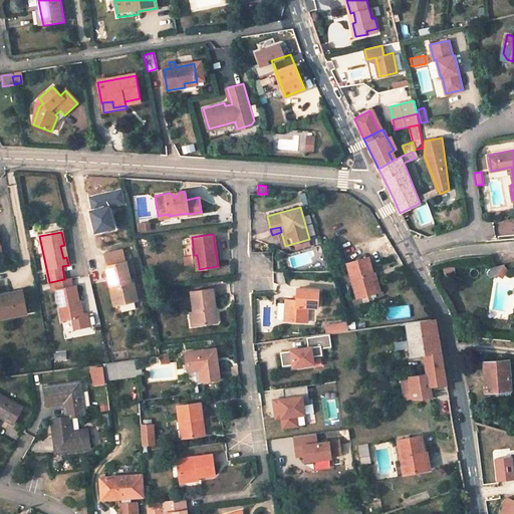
[(105,266),(123,262),(121,250),(102,254),(105,266)]
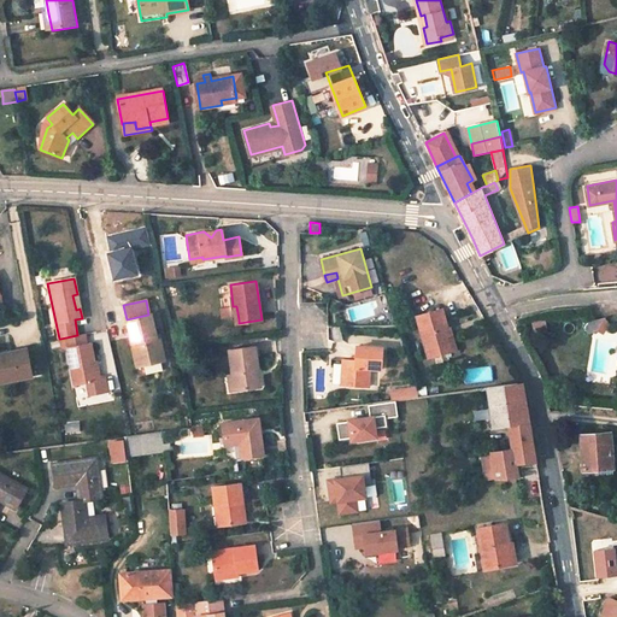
[(456,350),(453,341),(450,342),(448,342),(445,330),(446,329),(447,329),(442,309),(418,316),(429,358),(441,354),(440,350),(451,346),(452,351),(456,350)]
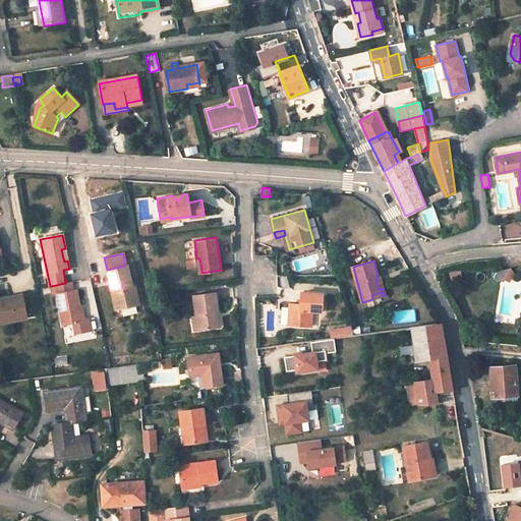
[(107,270),(110,288),(113,288),(116,299),(113,300),(114,309),(137,304),(134,291),(131,291),(129,284),(125,266),(107,270)]
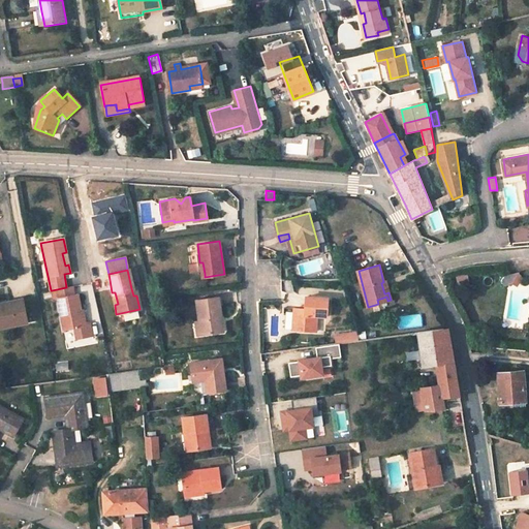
[(506,277),(502,282),(504,285),(511,283),(518,274),(506,277)]
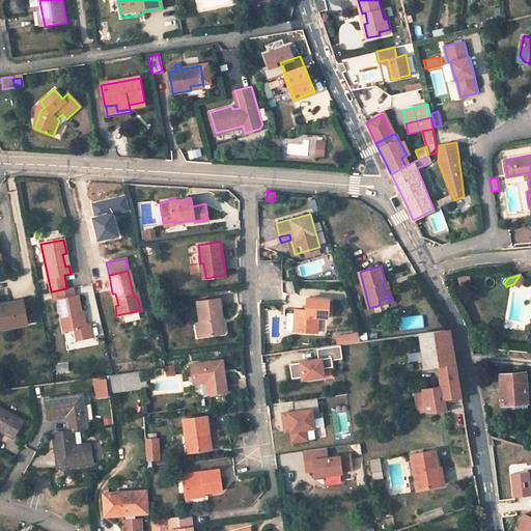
[(58,300),(64,332),(74,330),(75,330),(77,340),(93,337),(90,323),(84,324),(79,296),(75,296),(73,287),(66,288),(52,291),(54,300),(58,300)]
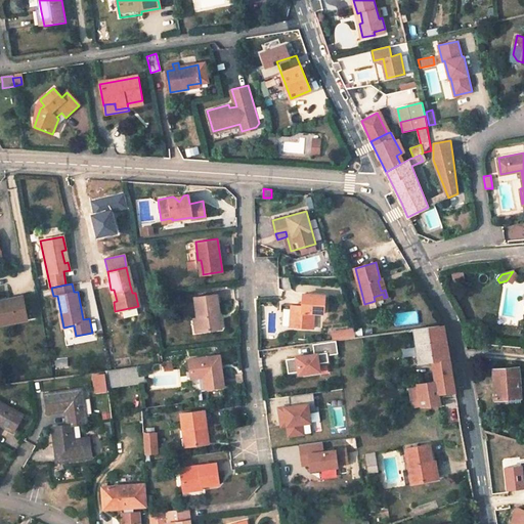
[(292,304),(291,317),(295,317),(294,325),(314,328),(315,313),(324,313),(325,295),(304,293),(303,305),(292,304)]
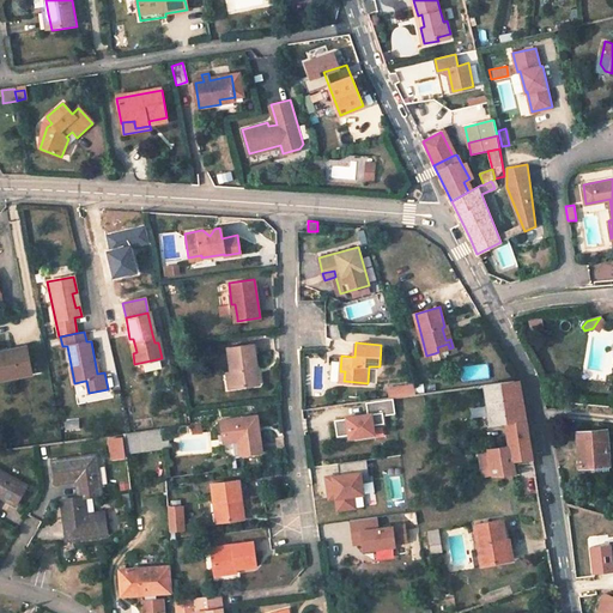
[(228,347),(231,371),(234,388),(254,384),(252,368),(256,368),(253,344),(228,347)]
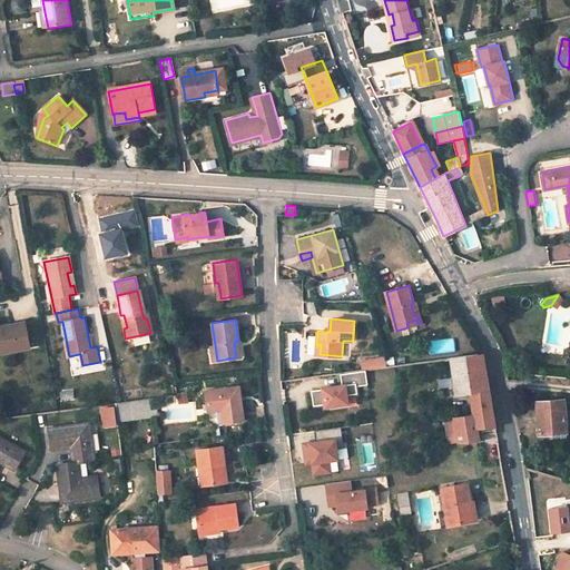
[(0,353),(29,349),(25,322),(0,326),(0,353)]
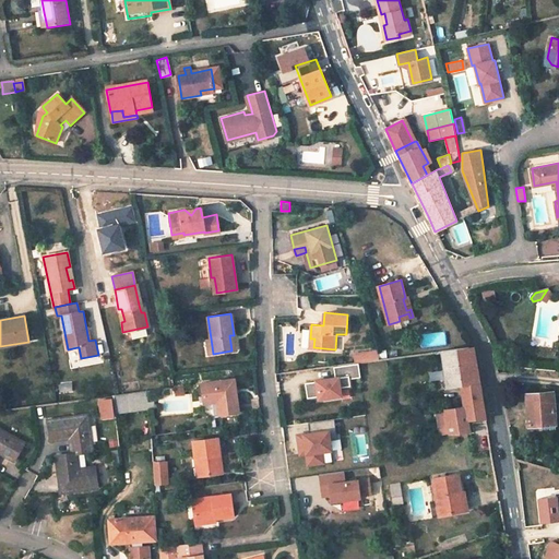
[(126,340),(145,335),(144,328),(125,332),(126,340)]
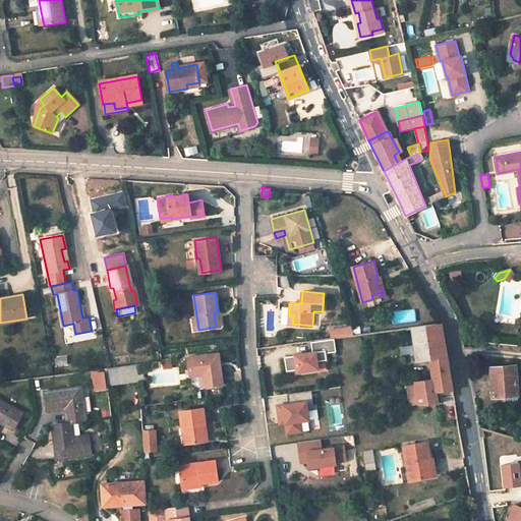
[(414,321),(414,310),(393,311),(393,323),(414,321)]
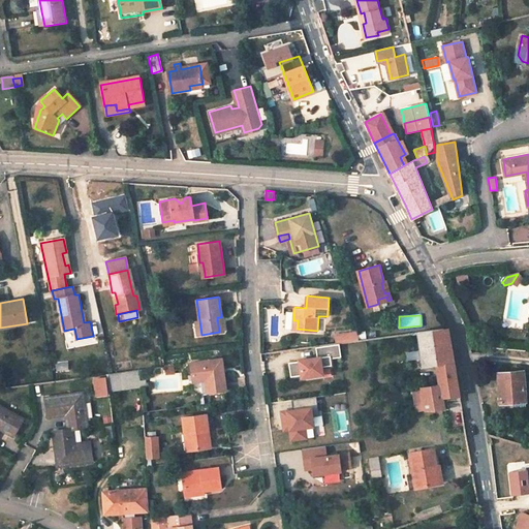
[(491,330),(483,323),(477,331),(486,337),(491,330)]
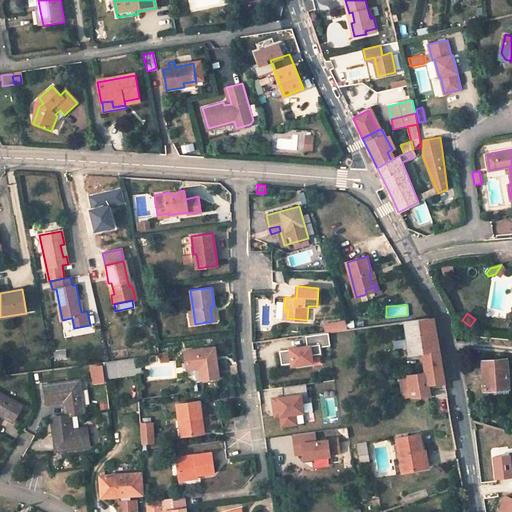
[(433,316),(404,320),(409,354),(422,352),(439,349),(437,341),(433,316)]
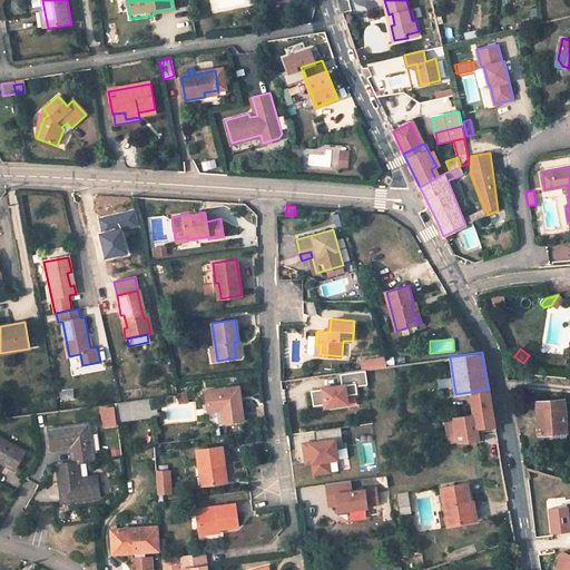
[(386,365),(384,357),(370,360),(371,367),(386,365)]
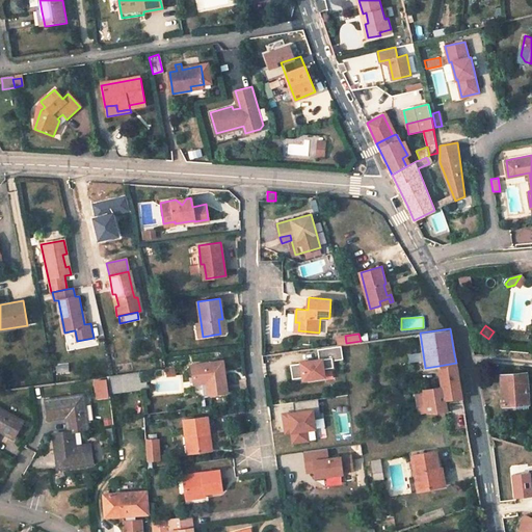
[(343,358),(341,344),(339,344),(317,347),(319,358),(300,362),(300,363),(290,364),(292,378),(302,377),(302,379),(324,376),(323,369),(334,367),(333,361),(343,358)]
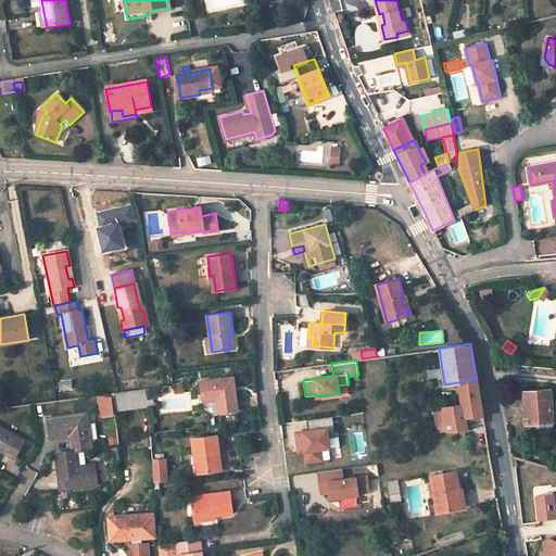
[(238,411),(234,377),(200,381),(203,402),(217,400),(218,413),(238,411)]
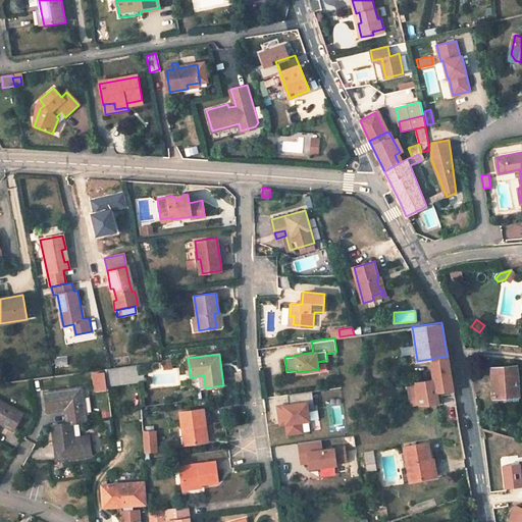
[(433,379),(451,376),(448,356),(430,359),(433,379)]
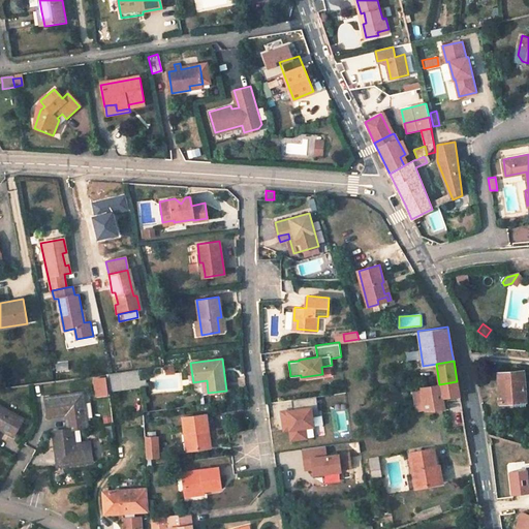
[(141,385),(141,381),(139,369),(107,373),(110,390),(141,385)]
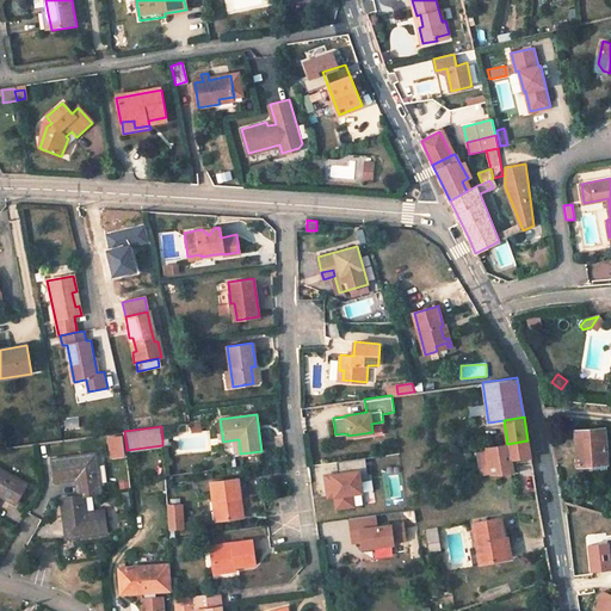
[(604,427),(574,430),(578,466),(608,463),(604,427)]
